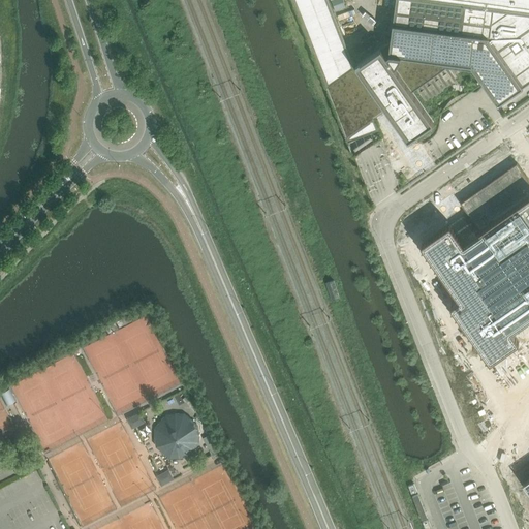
[(292,0),(347,141),(348,141),(353,155),(382,135),(375,117),(381,112),(386,107),(408,138),(434,121),(412,91),(446,67),(475,71),(498,103),(528,81),(528,0),(396,0),(391,44),(385,44),(355,65),(329,0),(292,0)]
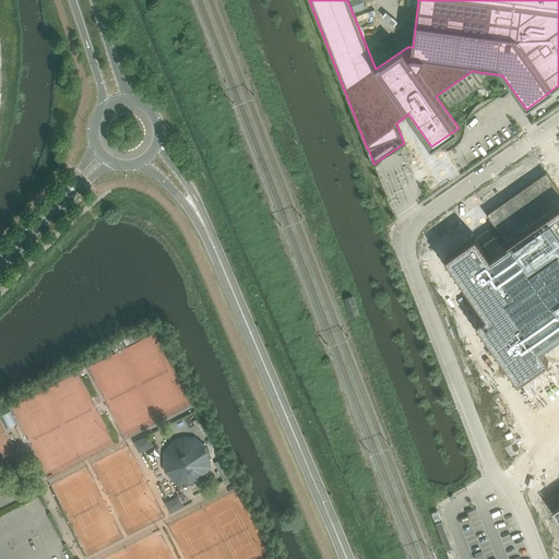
[(474,238),(443,260),(485,317),(475,324),(518,383),(548,361),(539,351),(555,340),(558,336),(558,193),(544,174),(485,216),(507,246),(498,252),(489,259),(474,238)]
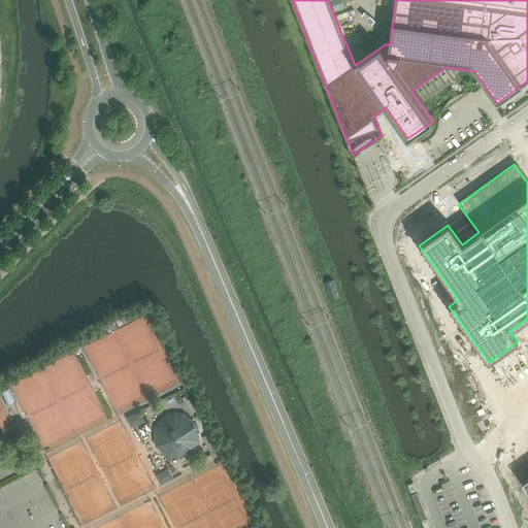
[(333,279),(327,282),(332,299),(339,297),(333,279)]
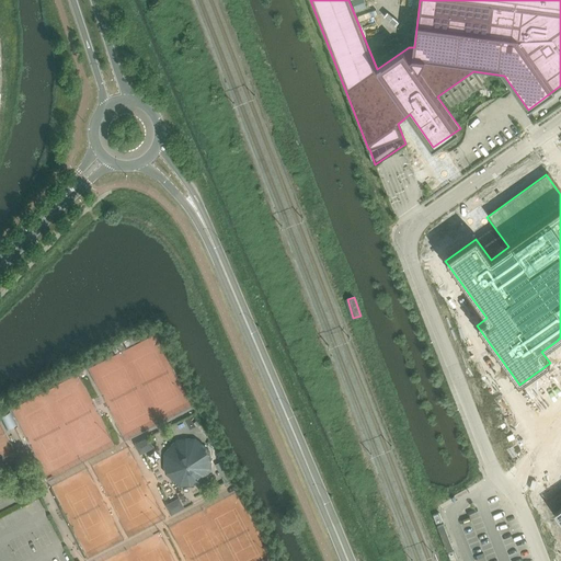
[(124,341),(127,347),(140,341),(137,334),(124,341)]
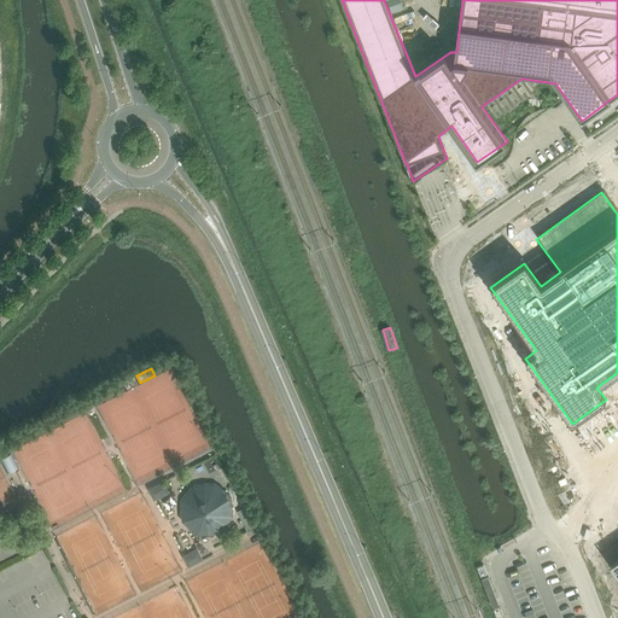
[(123,382),(127,389),(138,384),(134,377),(123,382)]
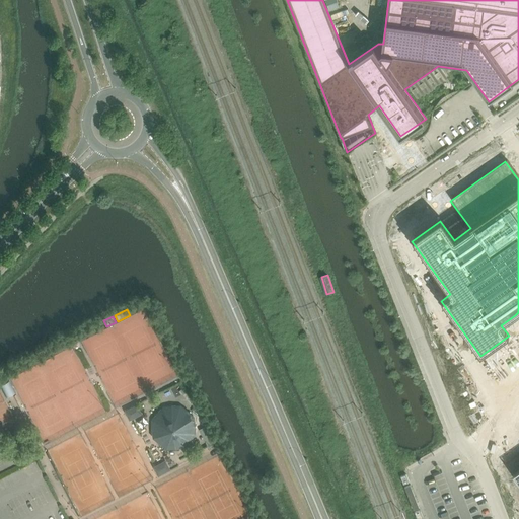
[(6,397),(15,393),(10,381),(0,385),(6,397)]
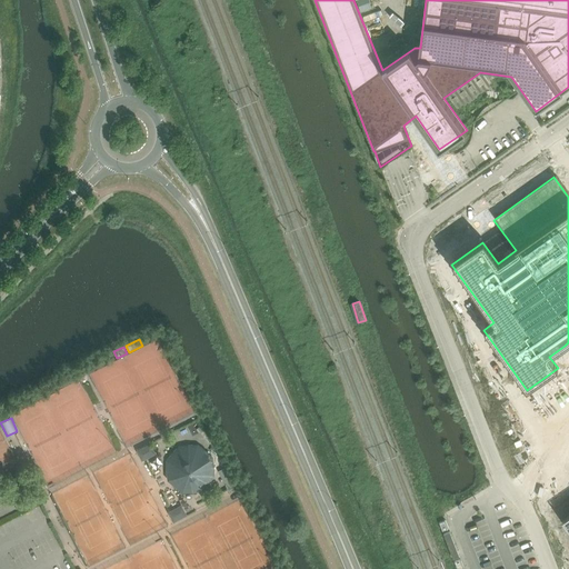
[(206,450),(198,446),(189,446),(180,448),(181,450),(173,453),(169,461),(168,470),(170,479),(176,486),(183,490),(192,491),(199,487),(201,489),(208,483),(212,476),(213,466),(211,458),(206,450)]
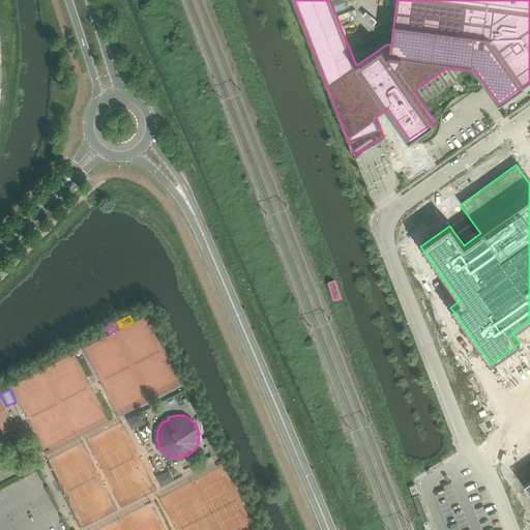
[(208,436),(204,438),(207,443),(211,441),(212,441),(209,435),(208,435),(208,436)]
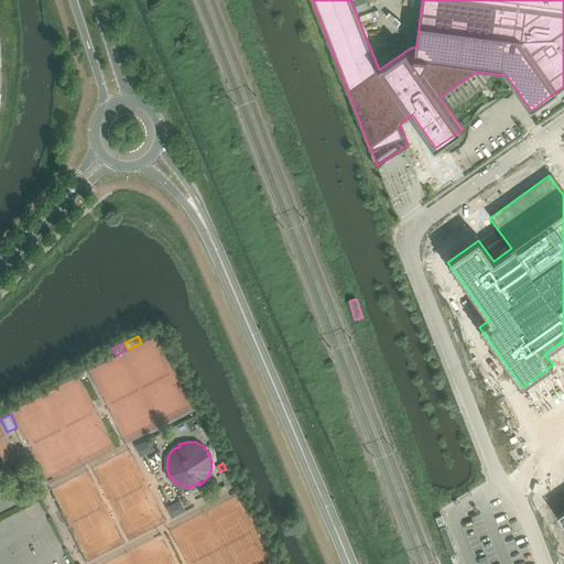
[(563,494),(550,505),(557,516),(563,524),(563,494)]
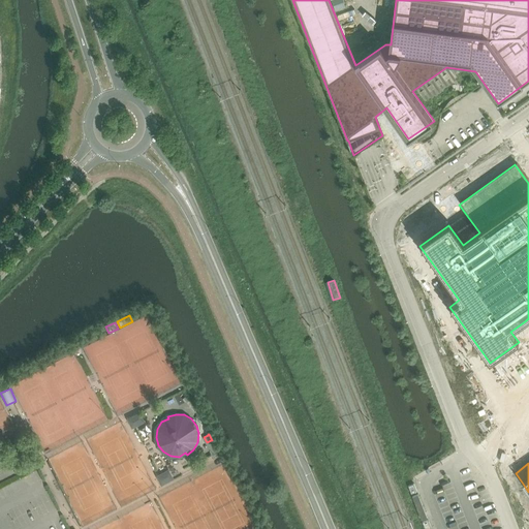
[(417,491),(414,484),(408,486),(411,494),(417,491)]
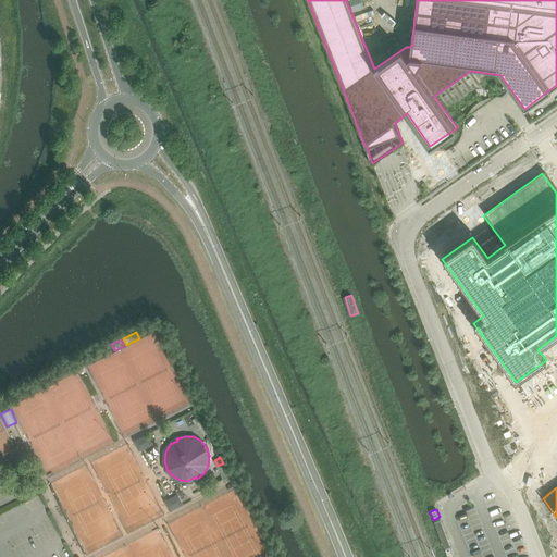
[(450,544),(441,520),(434,522),(444,547),(450,544)]
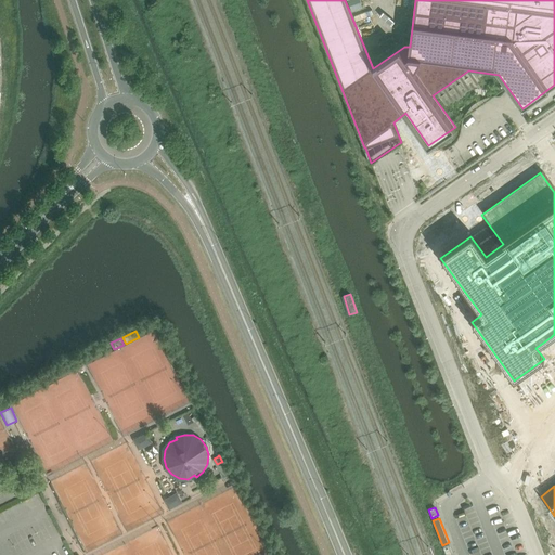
[(450,554),(453,554),(450,545),(443,547),(446,554),(450,554)]
